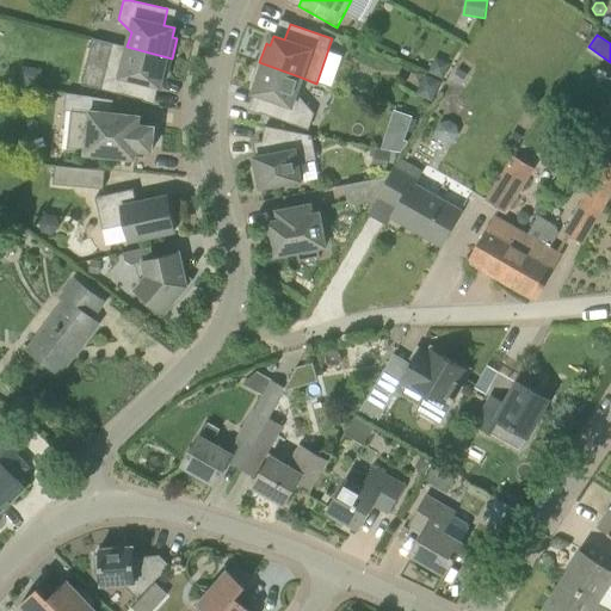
[(102,90),(146,100),(149,84),(160,86),(162,78),(167,79),(172,59),(127,47),(112,43),(102,90)]
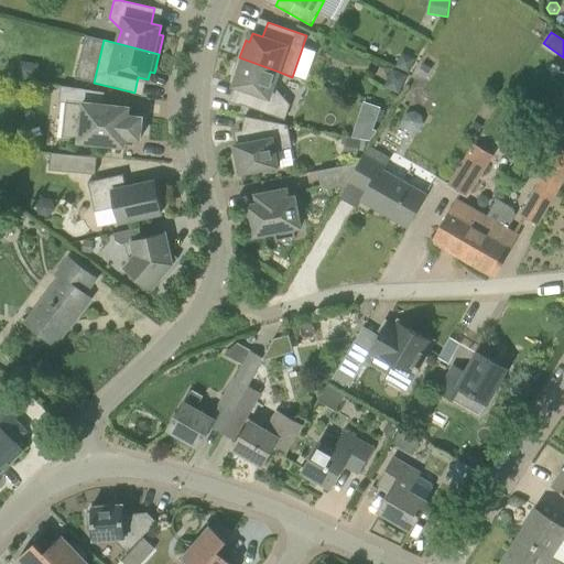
[(293,73),(307,78),(317,51),(303,45),(293,73)]
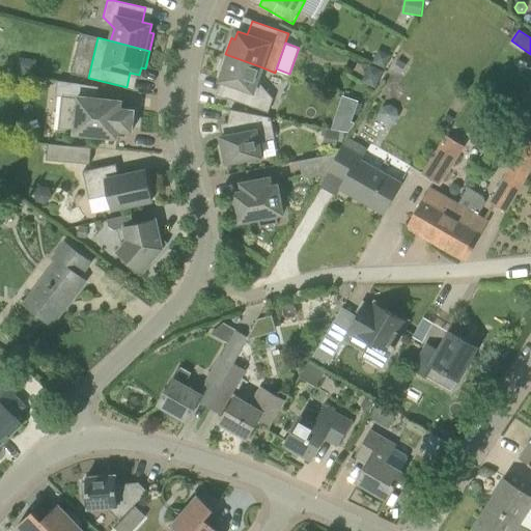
[(373,63),(386,70),(392,56),(379,50),(373,63)]
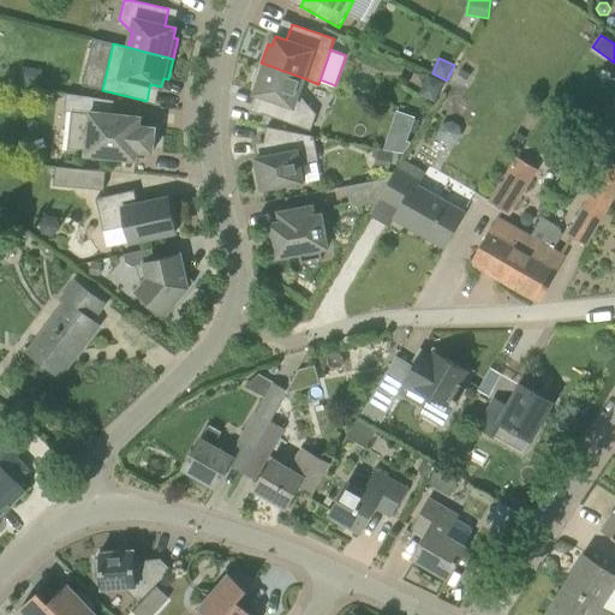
[(261,113),(311,131),(317,114),(299,94),(304,78),(261,63),(255,83),(258,84),(255,94),(266,97),(261,113)]
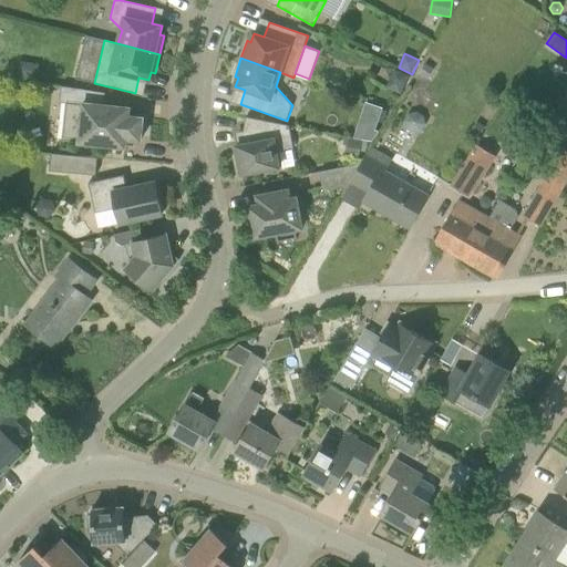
[(20,62),(18,79),(38,81),(40,64),(20,62)]
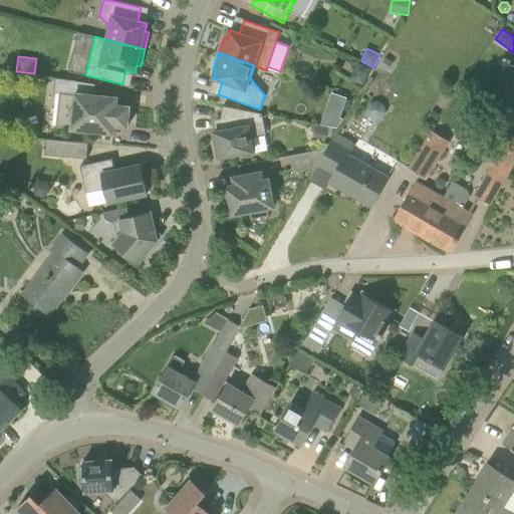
[(394,62),(387,57),(379,67),(388,72),(394,62)]
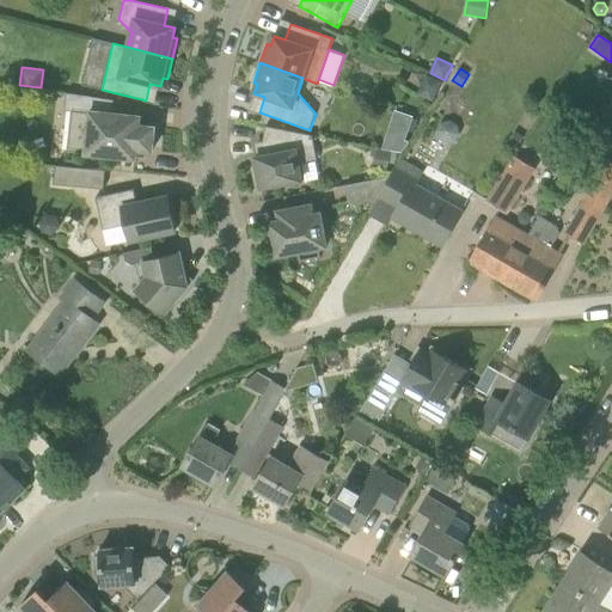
[(426,75),(417,95),(434,102),(442,83),(426,75)]
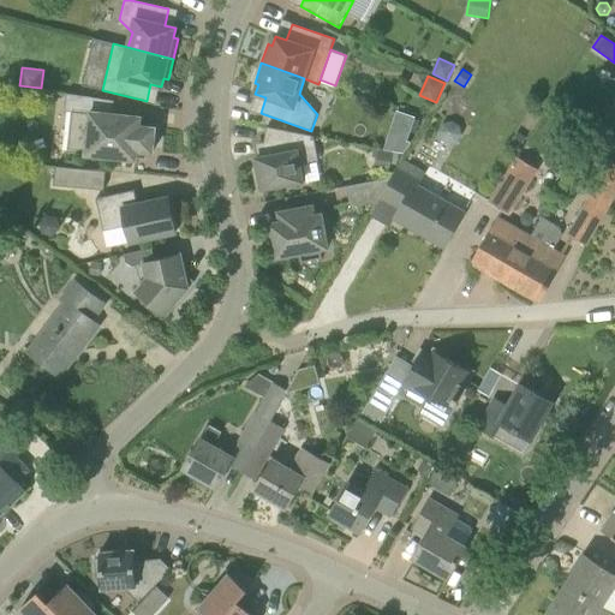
[(88,96),(67,94),(65,111),(71,112),(85,113),(85,112),(88,96)]
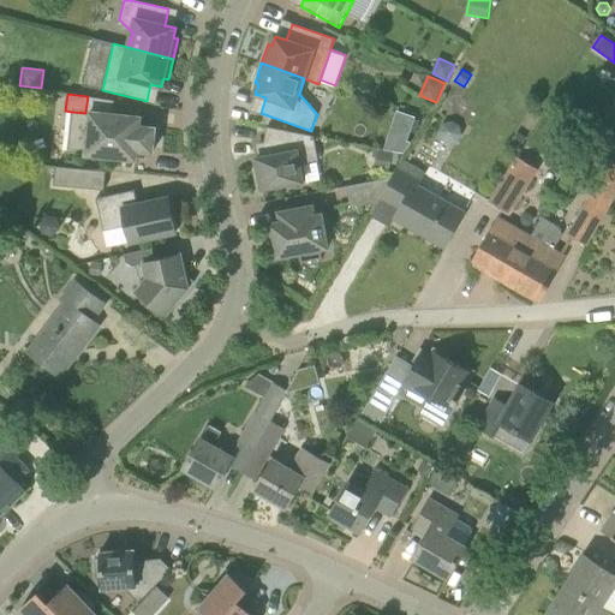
[(141,117),(90,112),(85,112),(85,113),(71,112),(67,151),(87,154),(87,155),(137,160),(137,150),(154,153),(156,127),(141,126),(141,117)]
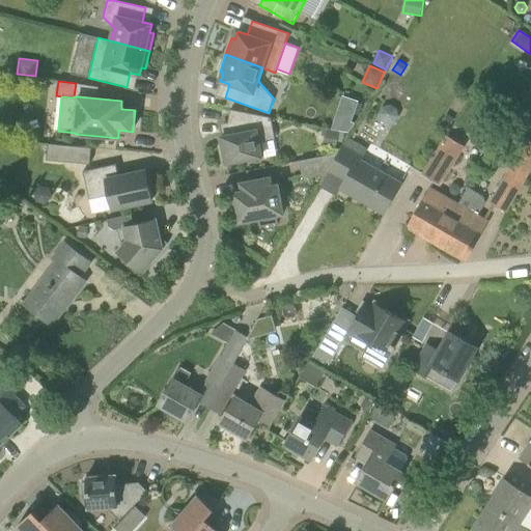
[(399,116),(397,109),(390,105),(383,107),(380,113),(381,120),(388,124),(395,122),(399,116)]
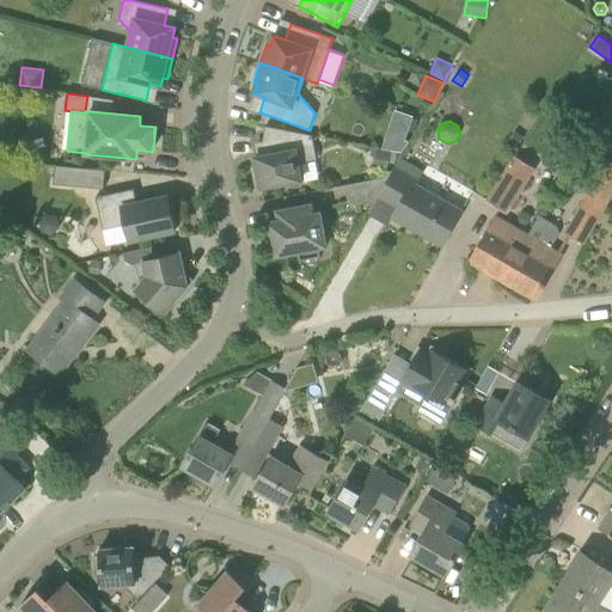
[(318,160),(313,136),(267,127),(263,144),(265,155),(256,158),(257,167),(254,167),(257,187),(261,187),(262,188),(301,181),(299,164),(318,160)]
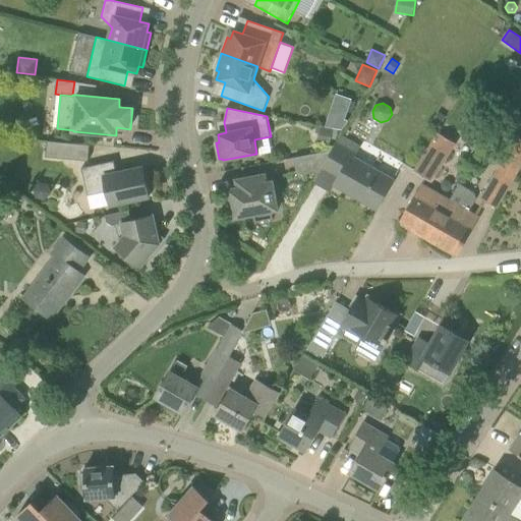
[(442,124),(446,116),(439,112),(433,119),(442,124)]
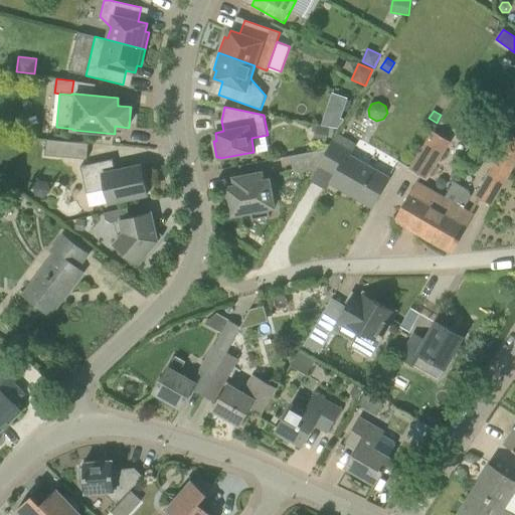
[(338,129),(344,120),(341,118),(330,115),(326,126),(338,129)]
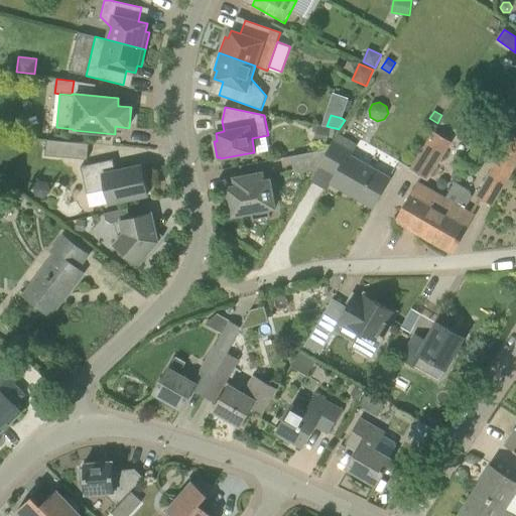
[(330,128),(316,126),(313,142),(327,145),(330,128)]
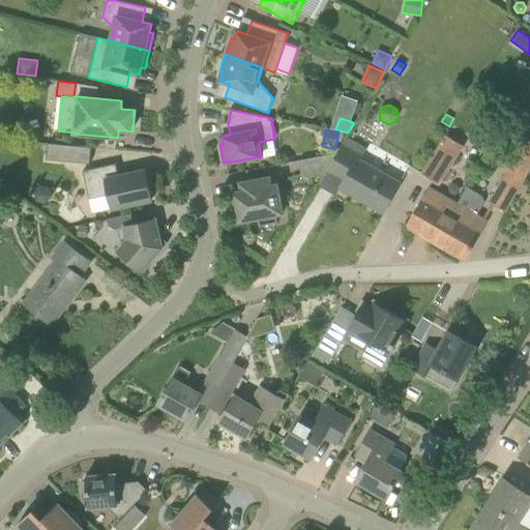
[(446,136),(445,135),(422,172),(440,183),(464,146),(446,136)]
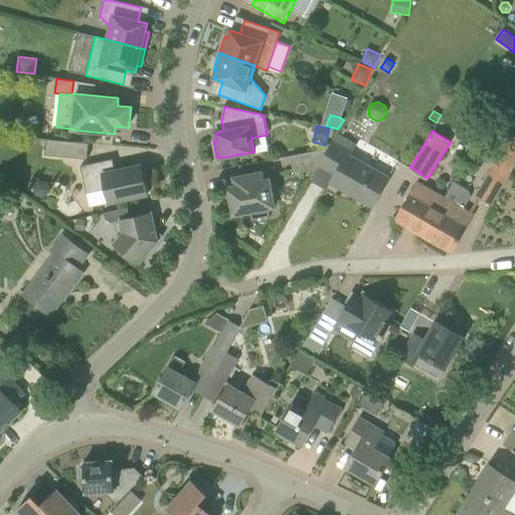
[(338,134),(320,165),(336,174),(331,182),(373,206),(389,178),(348,155),(355,143),(338,134)]
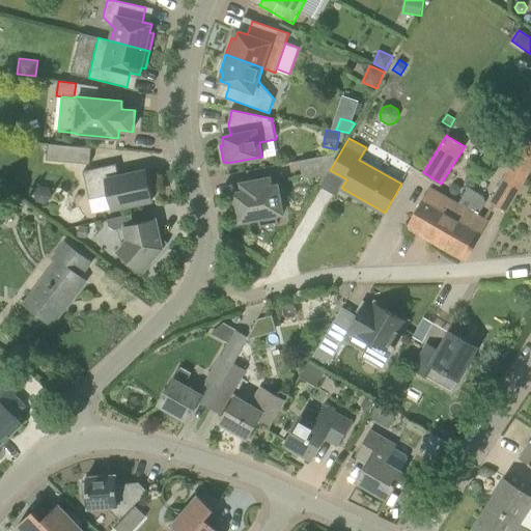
[(49,144),(47,159),(90,163),(91,148),(49,144)]
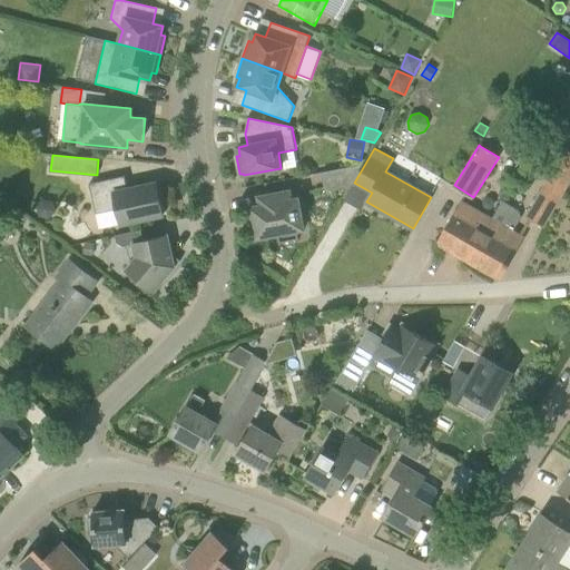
[(346,188),(361,166),(322,173),(325,192),(346,188)]
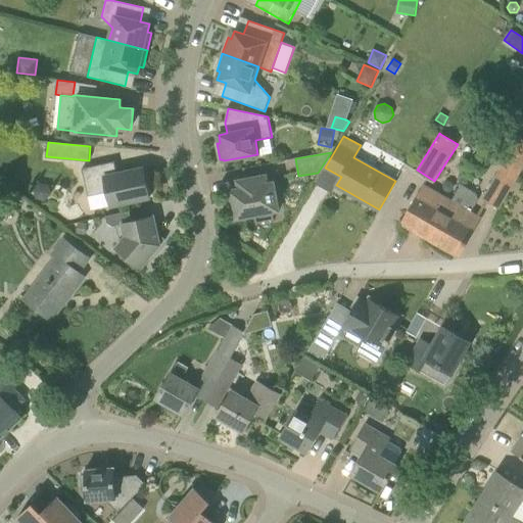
[(108,192),(112,206),(150,198),(143,168),(117,174),(115,161),(83,169),(89,197),(108,192)]
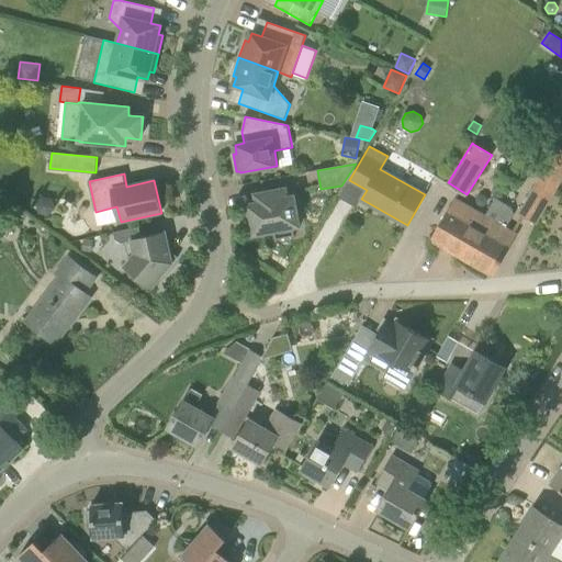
[(553,195),(536,186),(519,213),(537,223),(553,195)]
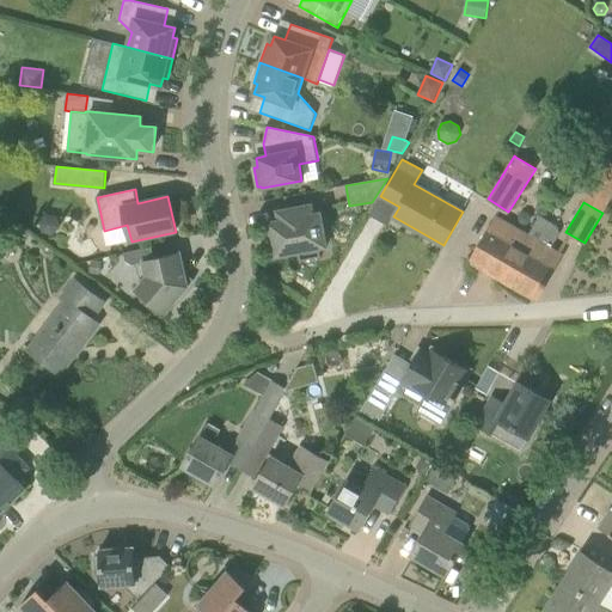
[(273,234),(269,234),(271,246),(275,245),(276,256),(299,252),(301,261),(322,257),(319,248),(326,246),(320,214),(313,215),(311,206),(279,212),(281,221),(270,224),(273,234)]
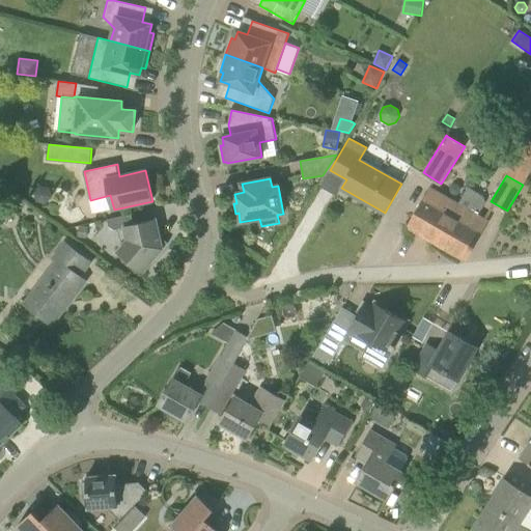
[(430,188),(409,226),(437,243),(459,204),(454,201),(430,188)]
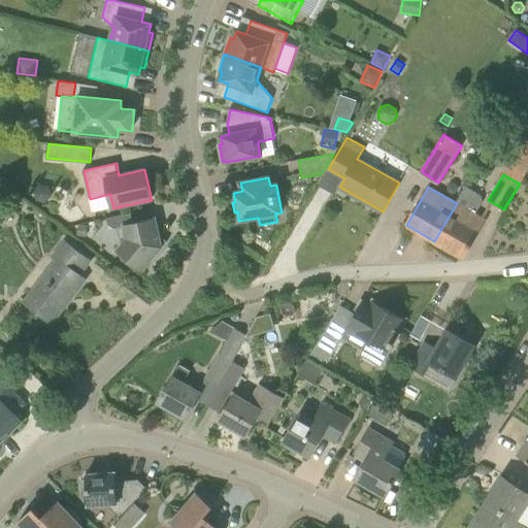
[(463,258),(486,220),(476,215),(483,202),(481,196),(465,188),(457,203),(434,241),(463,258)]
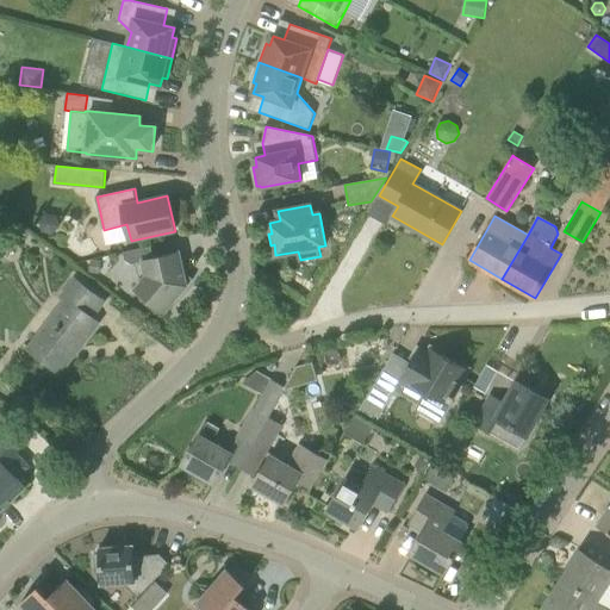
[(154,257),(151,247),(124,253),(125,261),(131,265),(143,262),(147,277),(135,291),(163,315),(193,280),(192,279),(191,281),(185,277),(186,277),(180,251),(154,257)]
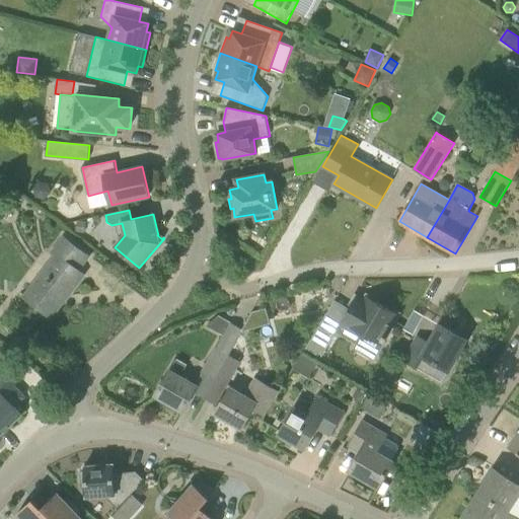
[(85,233),(87,222),(78,221),(76,232),(85,233)]
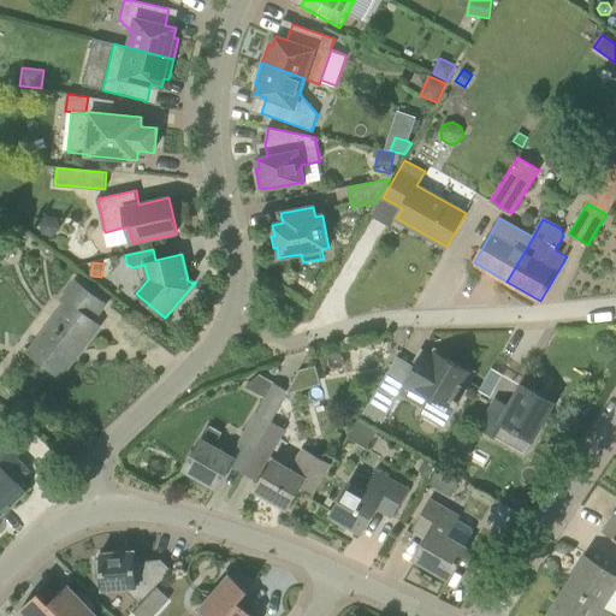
[(30,353),(60,377),(75,359),(73,357),(96,326),(98,327),(99,326),(92,320),(105,304),(76,282),(61,301),(66,304),(30,353)]
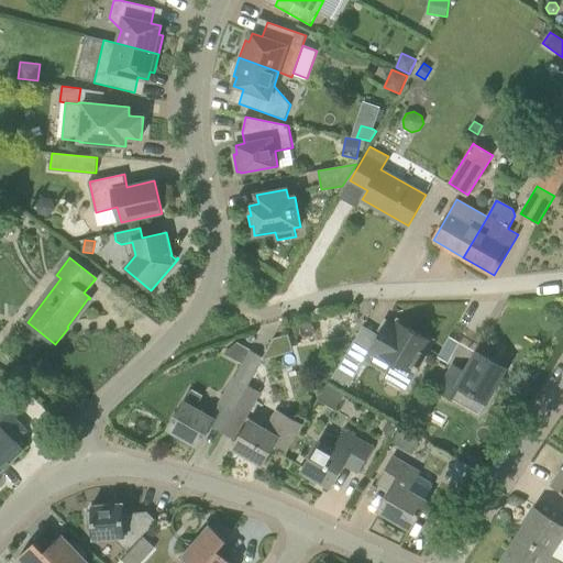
[(386,322),(365,359),(389,373),(386,379),(406,392),(426,355),(424,355),(432,341),(398,321),(395,327),(386,322)]
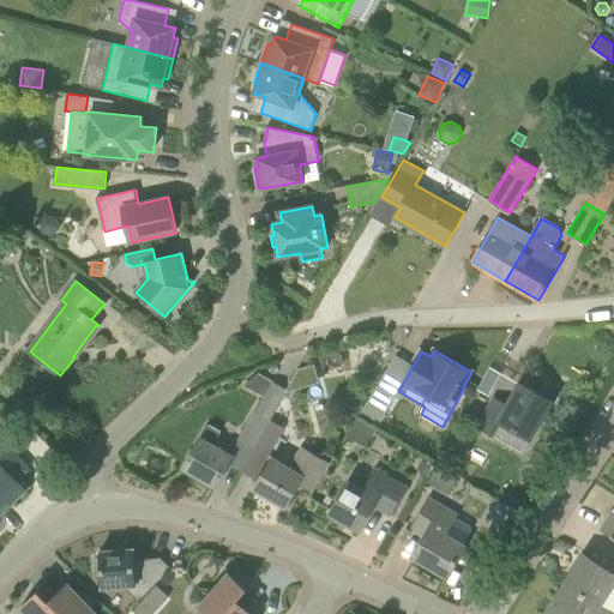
[(287,389),(274,381),(256,411),(239,440),(254,449),(271,420),(286,393),(286,392),(287,389)]
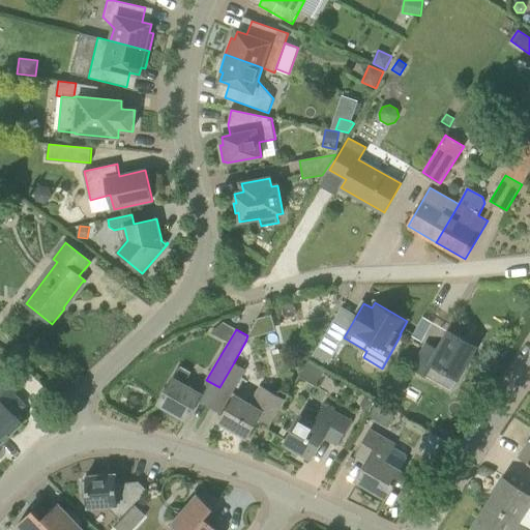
[(475,346),(450,331),(439,351),(427,345),(414,369),(431,378),(450,389),(458,378),(475,346)]
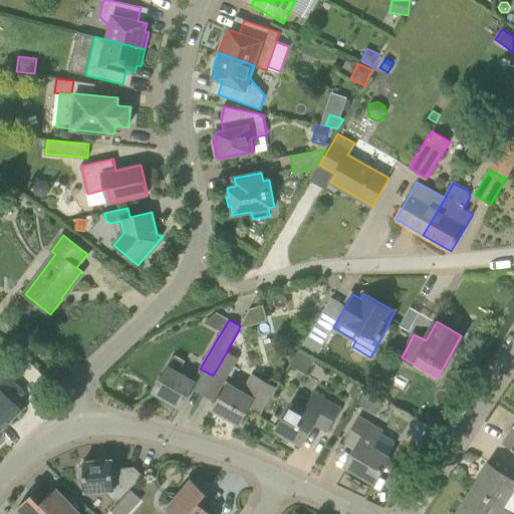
[(317,322),(303,344),(318,354),(332,331),(317,322)]
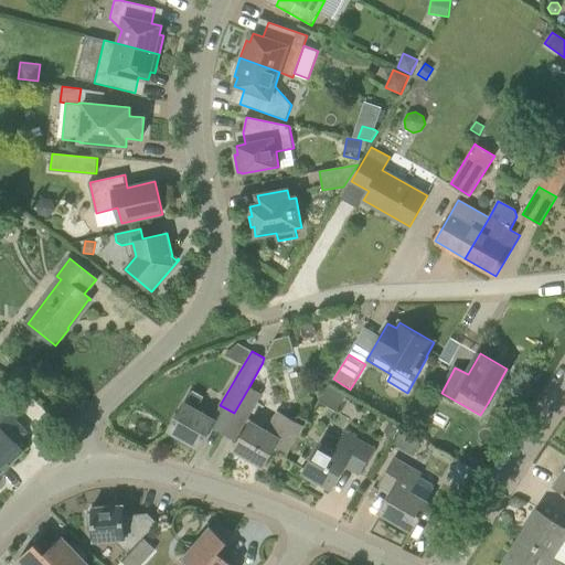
[(234,413),(246,419),(262,394),(249,386),(234,413)]
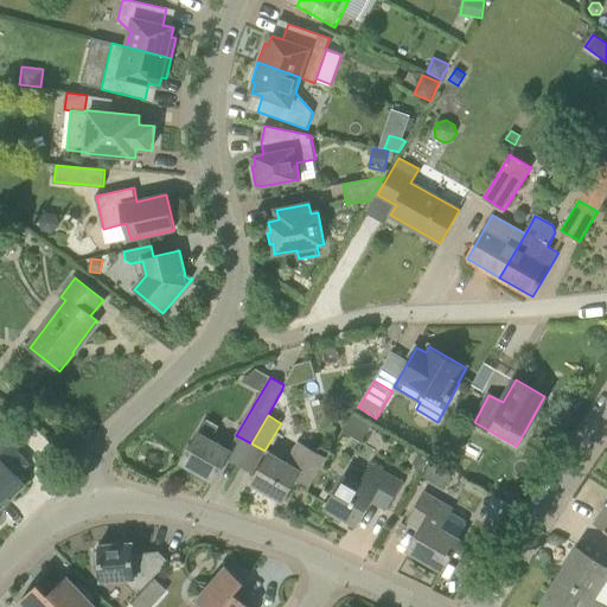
[(215,480),(228,459),(230,452),(211,440),(219,427),(208,420),(199,434),(198,433),(181,462),(215,480)]
